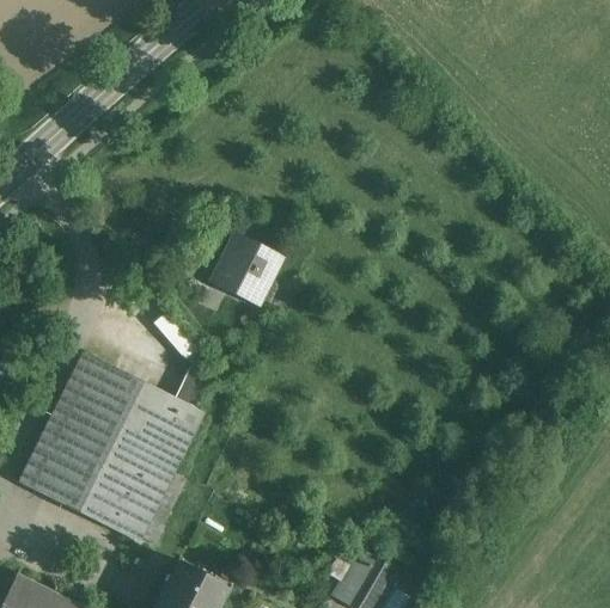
[(284,255),(238,232),(213,282),(260,305),(284,255)]
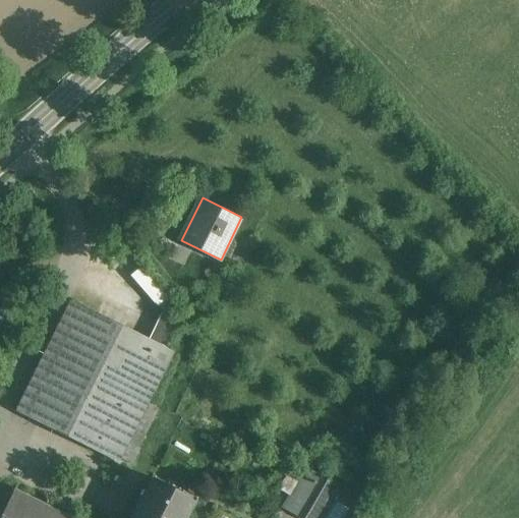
[(168,296),(140,265),(130,274),(157,305),(168,296)]
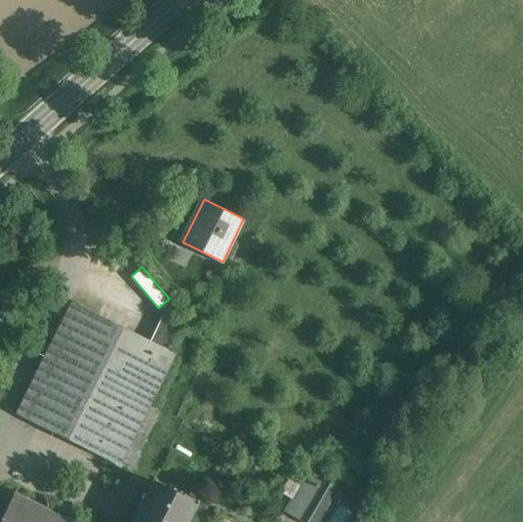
[(15,413),(121,467),(177,356),(72,300),(15,413)]
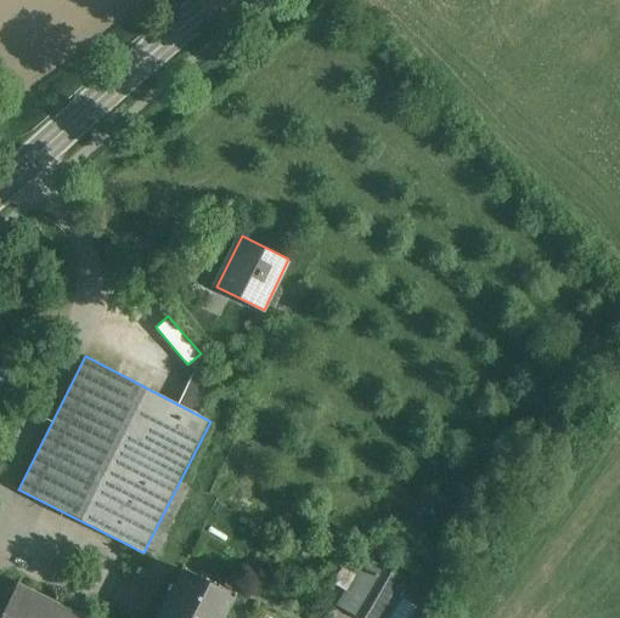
[(191,369),(176,398),(198,409),(213,379),(191,369)]
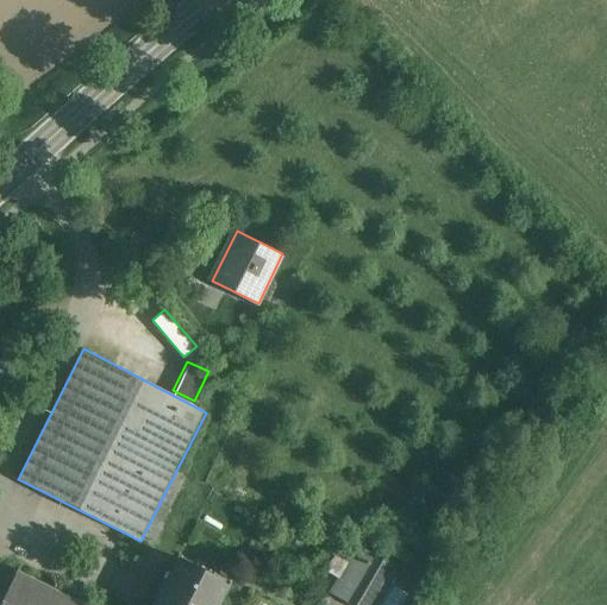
[(217,604),(230,581),(179,554),(151,604),(217,604)]
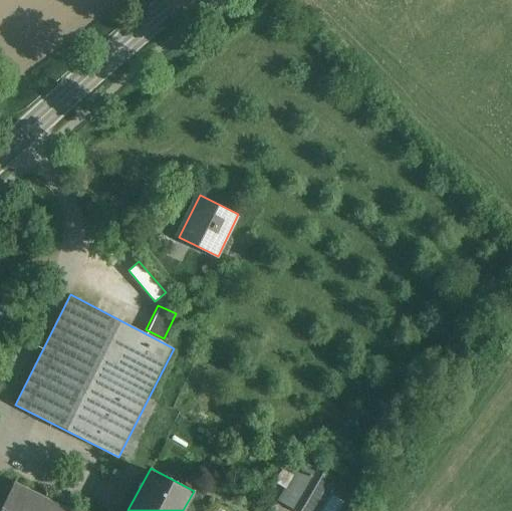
[(315,469),(298,497),(315,507),(332,480),(315,469)]
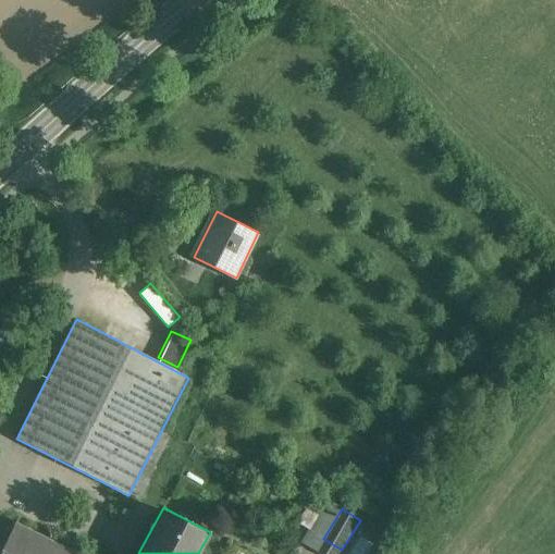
[(77,553),(17,524),(1,553),(77,553)]
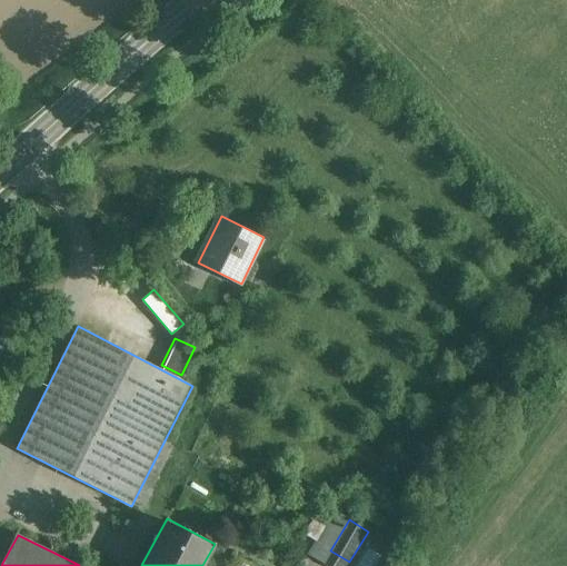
[(355,565),(376,565),(384,552),(366,543),(355,565)]
